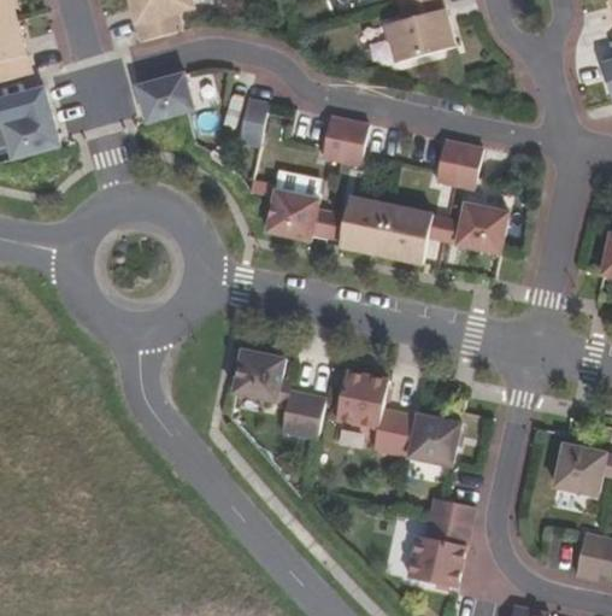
[(0,23),(13,19),(7,0),(0,0),(0,23)]
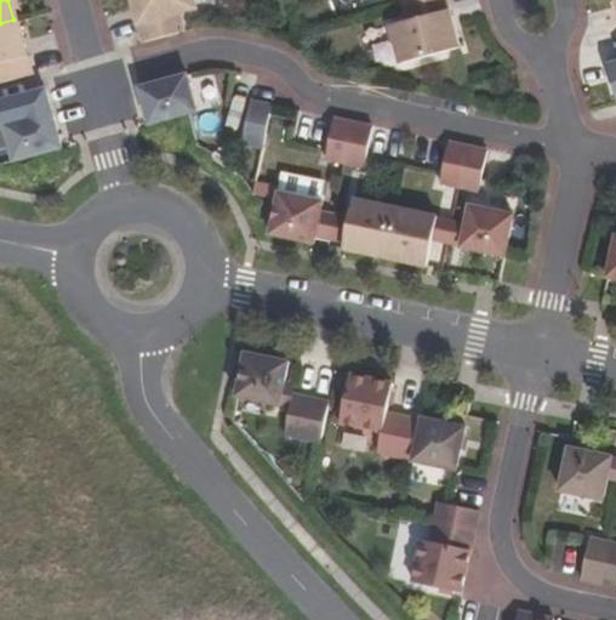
[(129,0),(141,40),(182,29),(177,12),(195,7),(192,0),(129,0)]
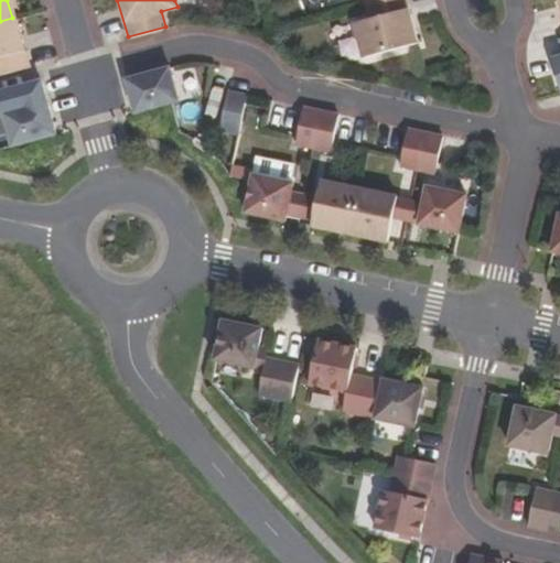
[(370,0),(363,2),(367,18),(351,22),(361,57),(412,43),(400,0),(370,0)]
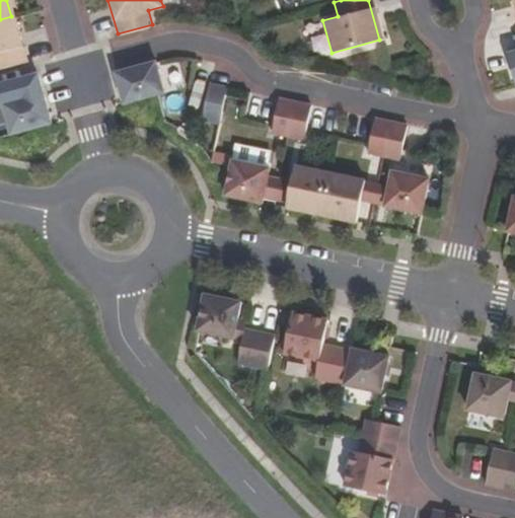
[(11,16),(0,19),(0,67),(23,61),(11,16)]
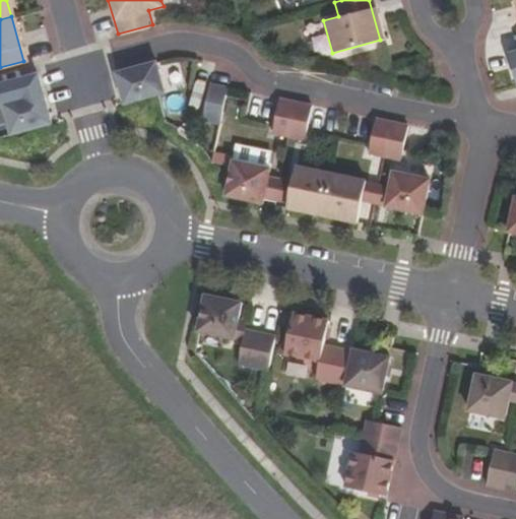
[(515,35),(514,36),(515,43),(515,51),(507,54),(515,86),(515,85),(515,35)]
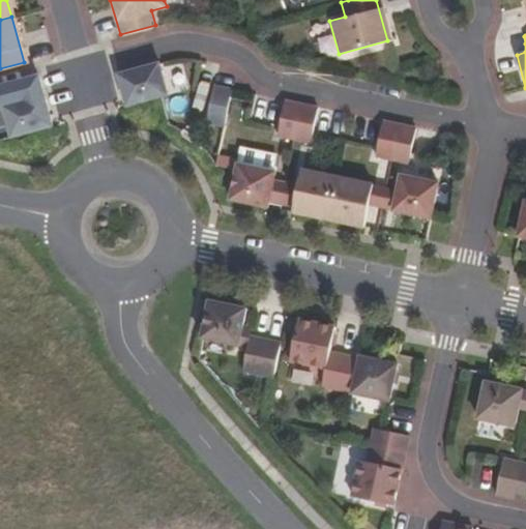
[(154,62),(115,74),(124,107),(164,96),(154,62)]
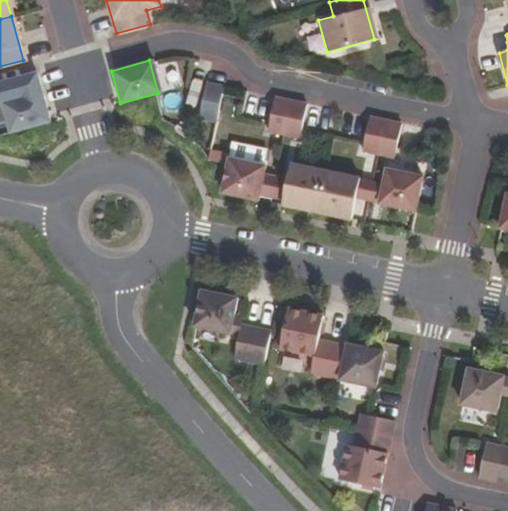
[(48,123),(35,71),(0,79),(0,122),(3,122),(6,134),(48,123)]
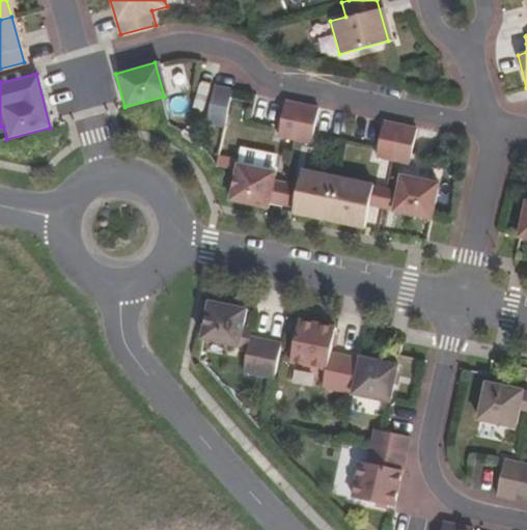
[(229,89),(212,86),(204,121),(222,126),(229,89)]
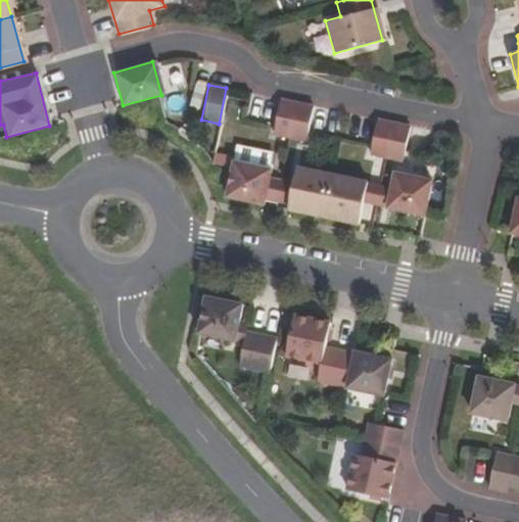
[(287,137),(294,102),(278,99),(271,134),(287,137)]
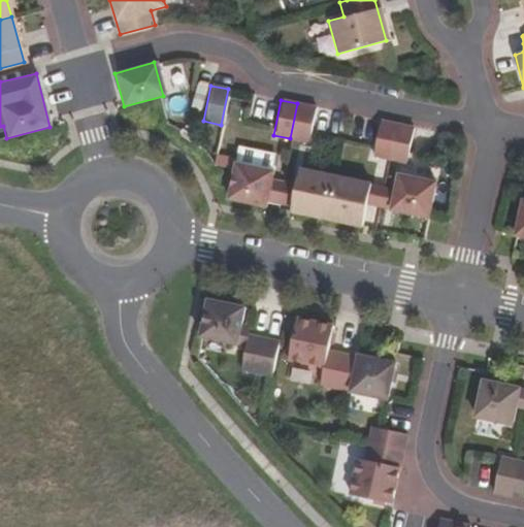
[(314,106),(297,103),(290,138),(306,141),(314,106)]
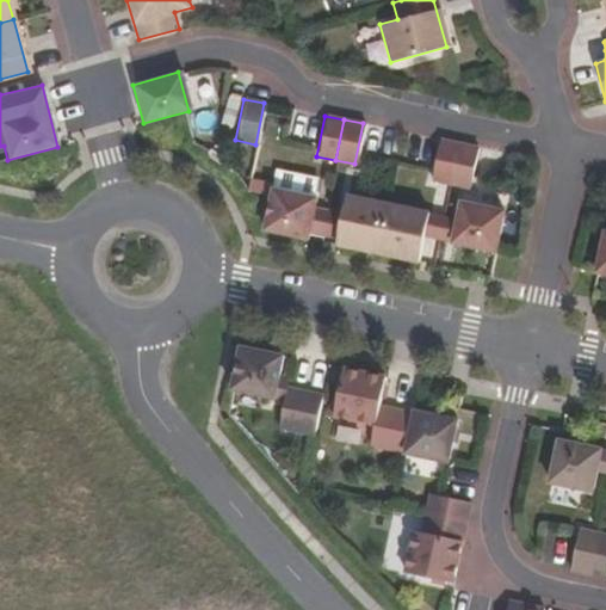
[(449,183),(456,142),(438,139),(430,179),(449,183)]
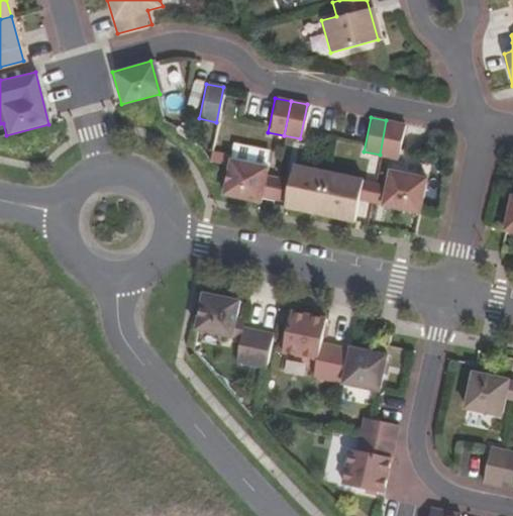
[(386,120),(380,155),(395,158),(402,124),(386,120)]
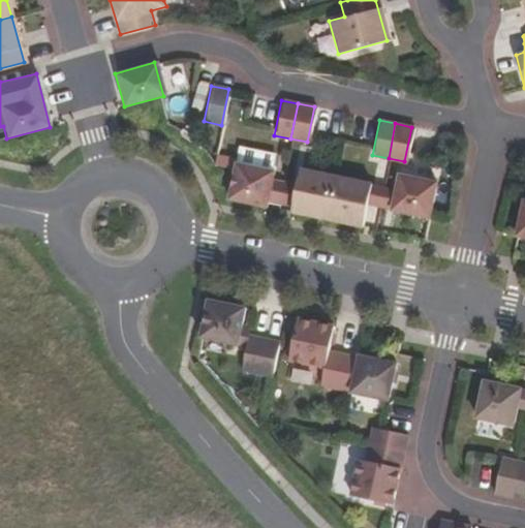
[(269,180),(271,171),(235,163),(227,198),(264,206),(265,199),(269,180)]
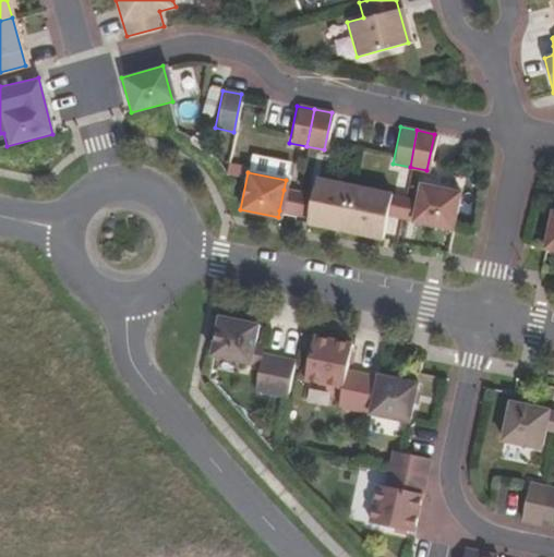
[(342,230),(352,186),(314,178),(311,195),(306,216),(305,222),(342,230)]
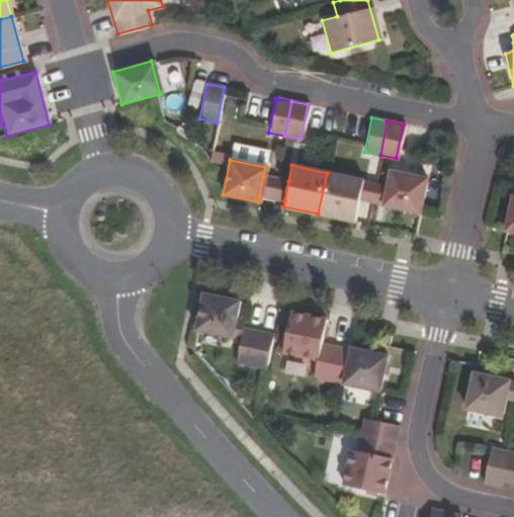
[(425,178),(389,171),(387,185),(382,204),(418,212),(425,178)]
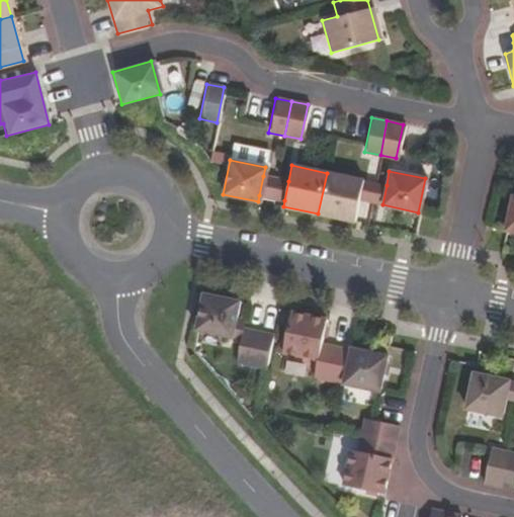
[(357,199),(361,180),(327,173),(318,213),(353,222),(357,199)]
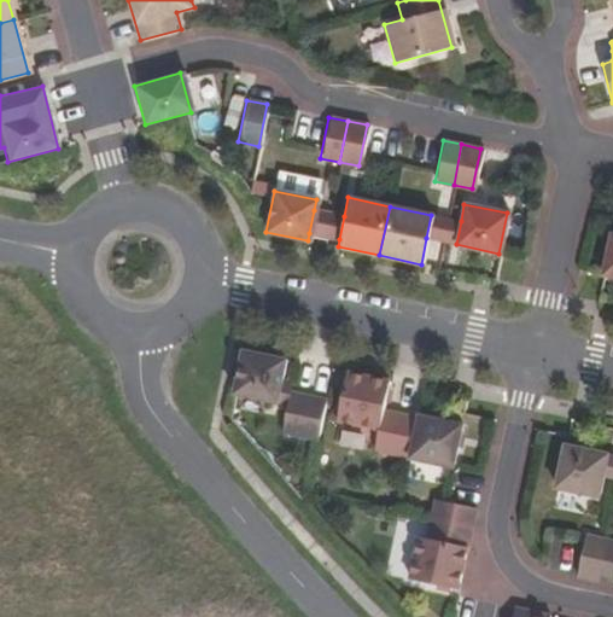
[(328,213),(314,210),(309,233),(323,237),(328,213)]
